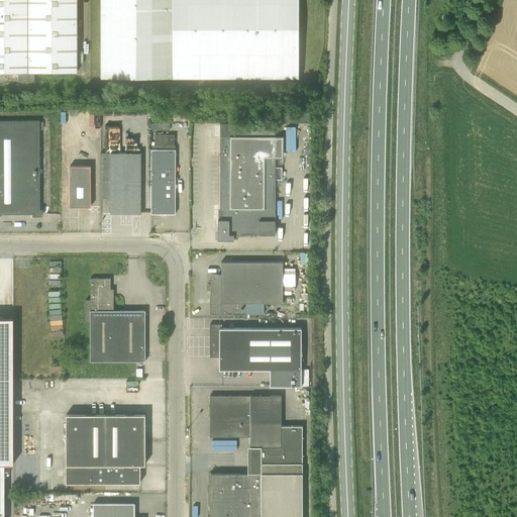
[(77,72),(76,0),(0,0),(0,72),(18,72),(18,82),(34,82),(34,72),(77,72)]
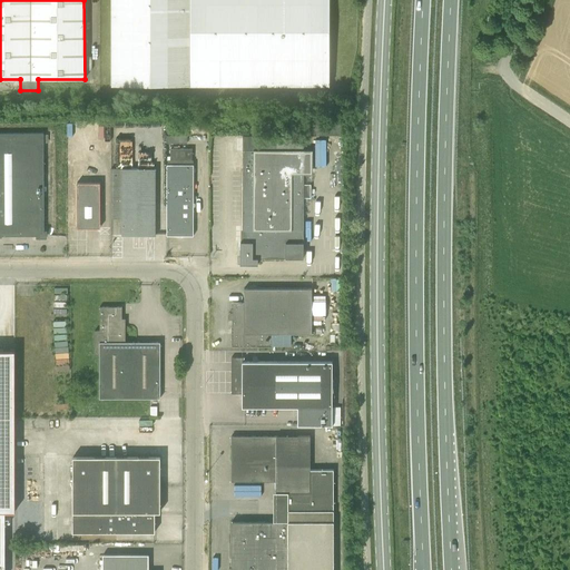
[(111,0),(111,86),(330,86),(328,0),(111,0)]
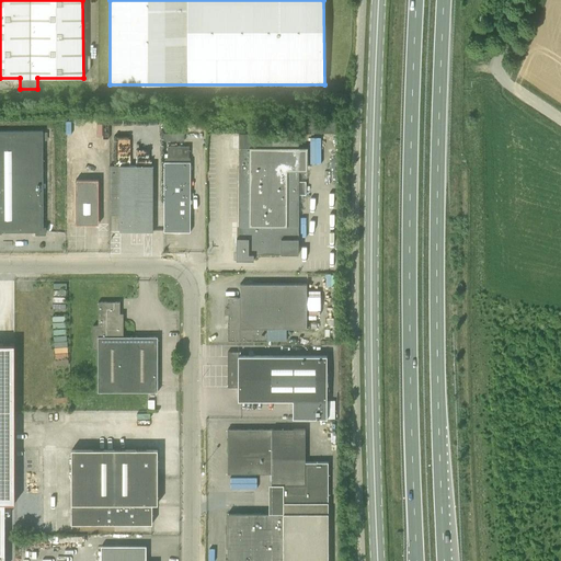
[(0,231),(43,232),(43,132),(32,132),(0,130),(0,231)]
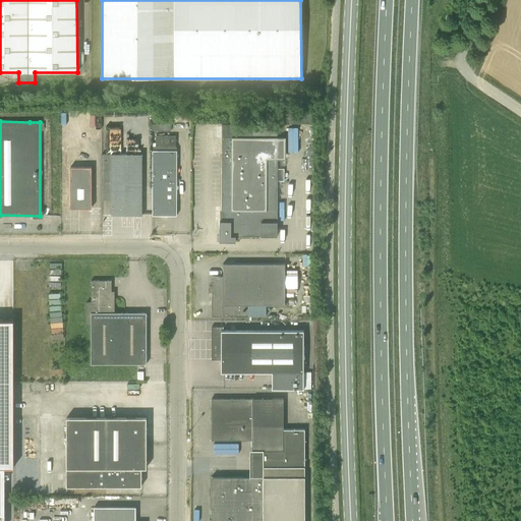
[(219,221),(219,241),(235,241),(235,236),(277,236),(278,125),(223,125),(222,221),(219,221)]
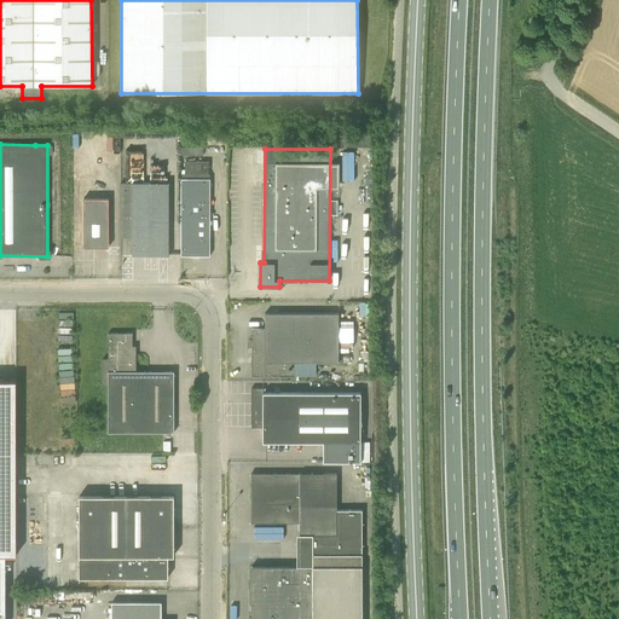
[(209,161),(185,161),(185,173),(208,174),(209,161)]
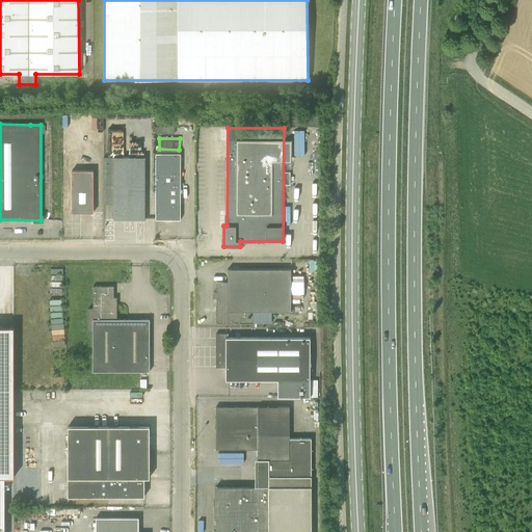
[(156,154),(156,220),(181,220),(181,210),(180,153),(180,150),(156,150),(156,154)]
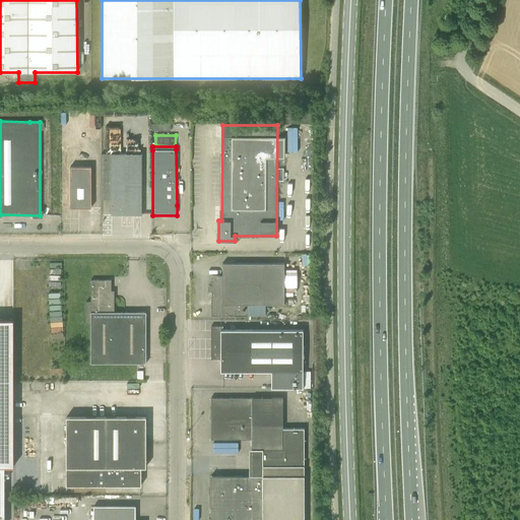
[(142,154),(111,154),(101,153),(101,184),(107,184),(107,195),(111,195),(111,214),(141,215),(142,154)]
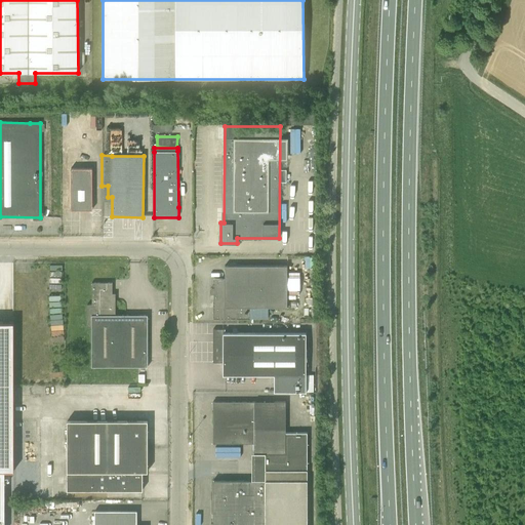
[(92,168),(71,168),(71,210),(92,210),(92,168)]
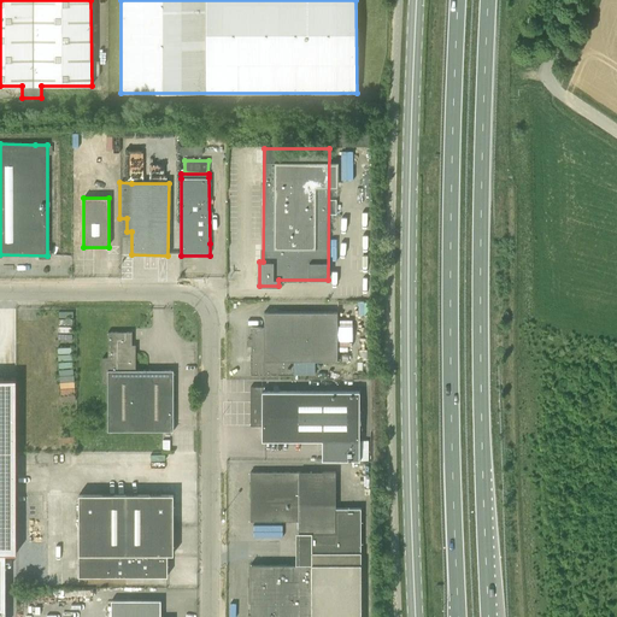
[(251,375),(294,375),(294,360),(338,360),(338,312),(264,312),(264,328),(251,328),(251,375)]
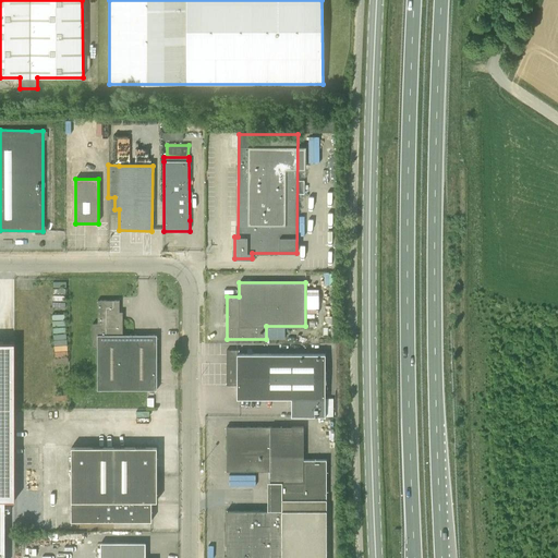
[(97,347),(97,389),(146,390),(157,390),(157,335),(122,335),(122,318),(119,318),(119,300),(97,300),(97,324),(93,324),(93,347),(97,347)]
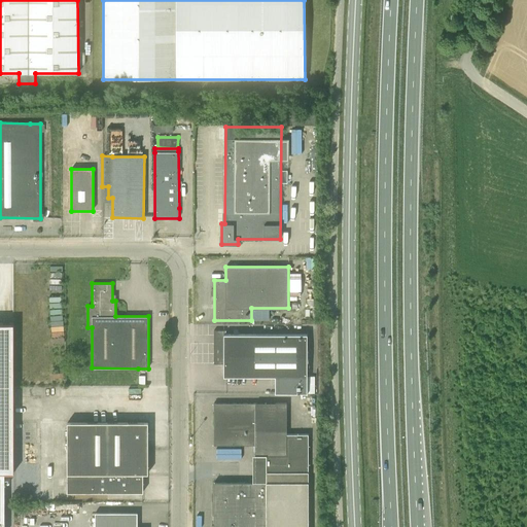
[(0,526),(4,526),(5,472),(14,472),(13,323),(0,323),(0,526)]
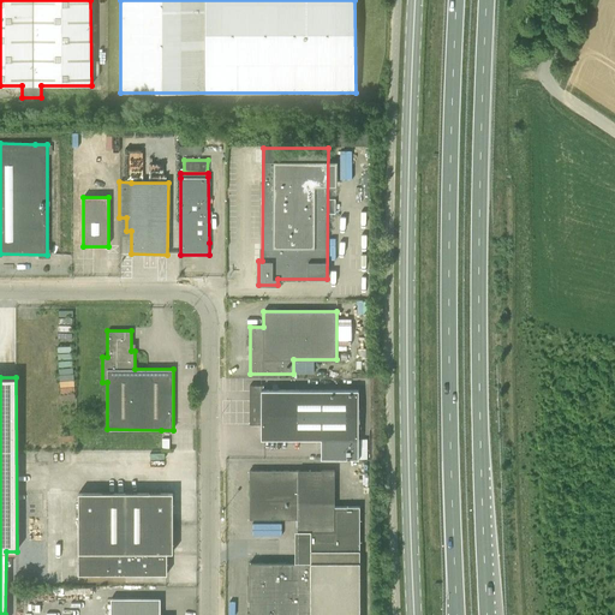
[(261,440),(298,440),(321,440),(321,459),(358,459),(358,390),(262,390),(262,386),(250,386),(250,424),(261,424),(261,440)]
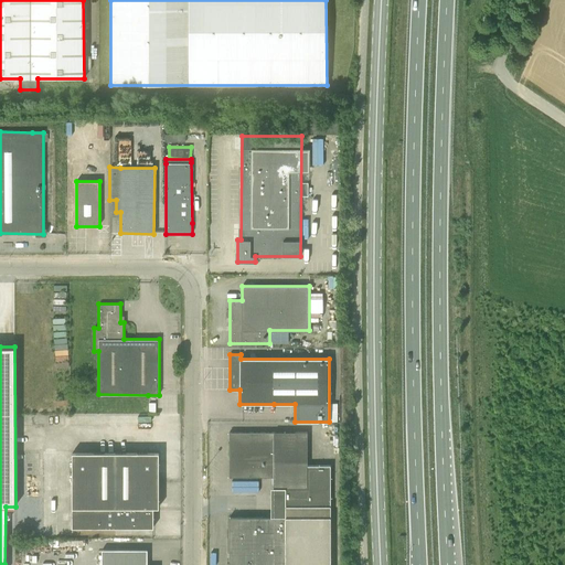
[(330,564),(330,465),(308,465),(307,432),(241,433),(230,433),(230,477),(273,477),(274,518),(230,518),(228,564),(330,564)]
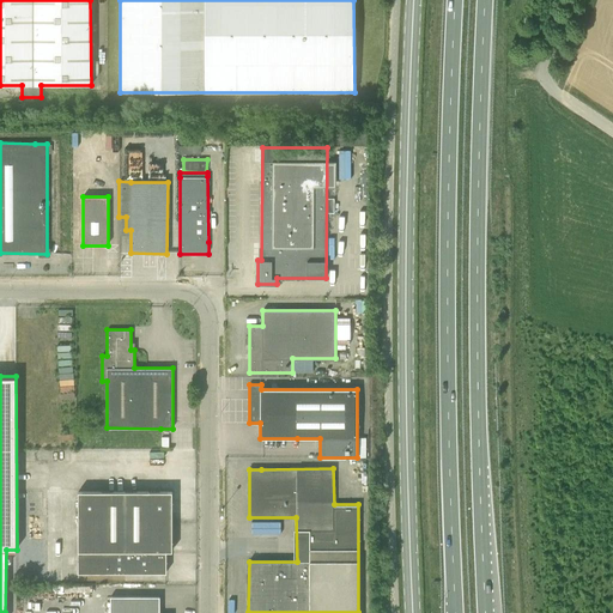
[(78,564),(78,572),(167,572),(167,551),(171,551),(171,491),(159,491),(78,491),(78,557),(68,557),(68,564),(78,564)]
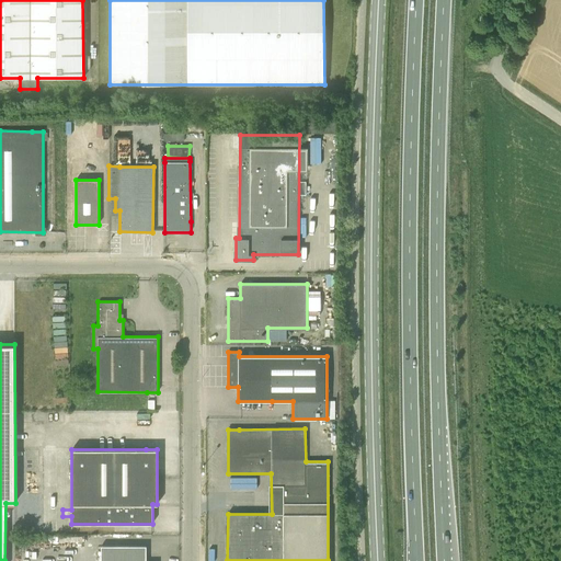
[(146,560),(146,546),(101,546),(101,560),(146,560)]
